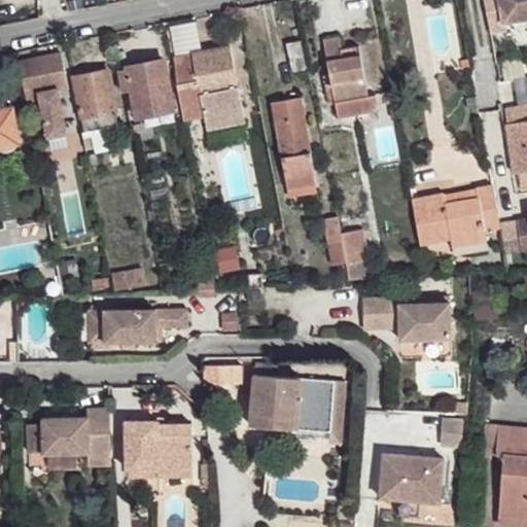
[(526,0),(493,0),(484,2),(490,34),(506,30),(504,23),(526,18),(526,0)]
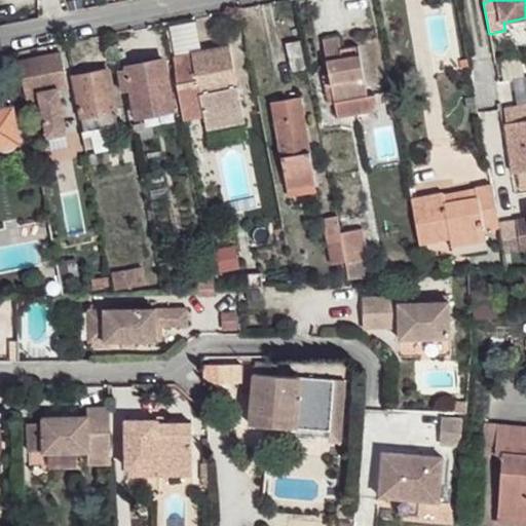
[(332,84),(365,78),(361,46),(343,49),(341,39),(325,41),(332,84)]
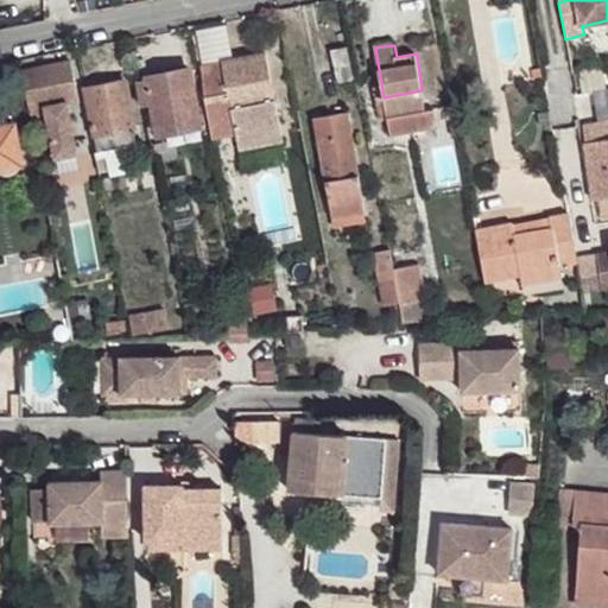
[(330,50),(337,82),(354,78),(347,46),(330,50)]
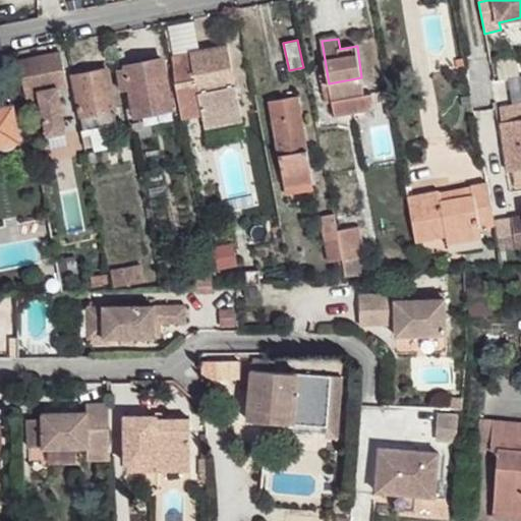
[(227,45),(170,57),(183,118),(201,113),(205,126),(241,119),(227,45)]
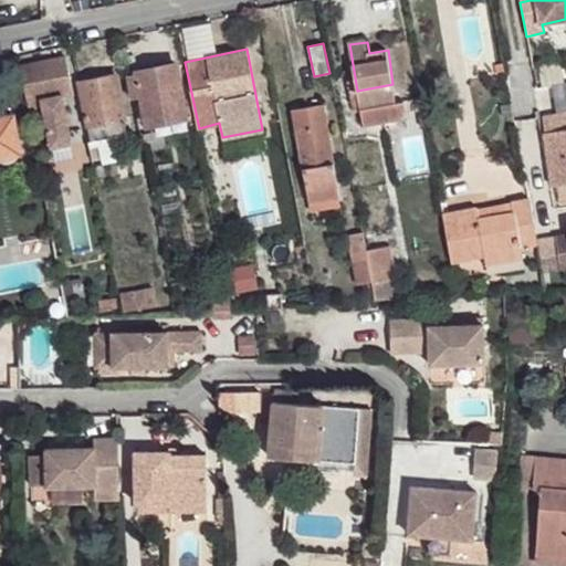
[(22,66),(39,145),(62,139),(52,90),(71,86),(65,58),(22,66)]
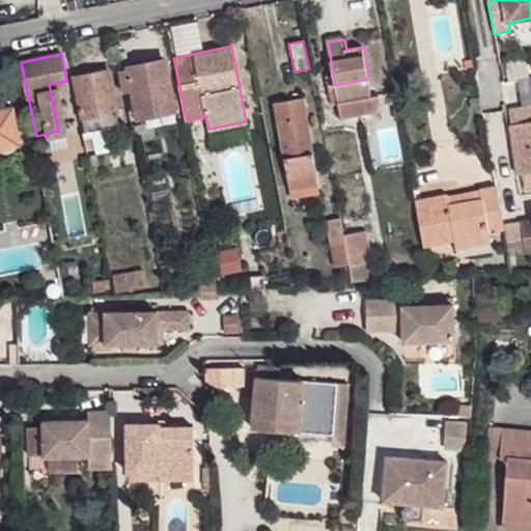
[(134,88),(139,115),(173,109),(170,86),(165,59),(144,62),(129,65),(131,67),(134,88)]
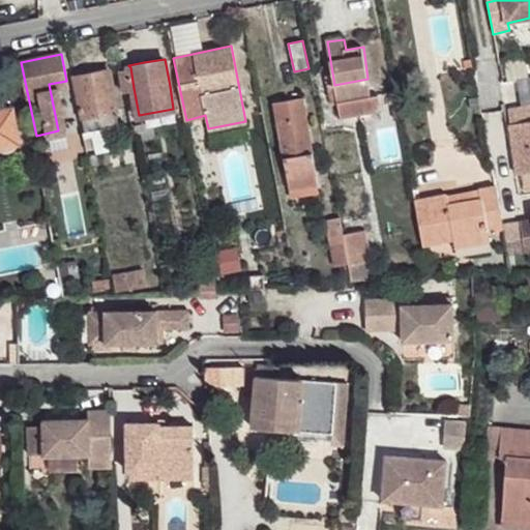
[(471,60),(464,62),(465,70),(472,68),(471,60)]
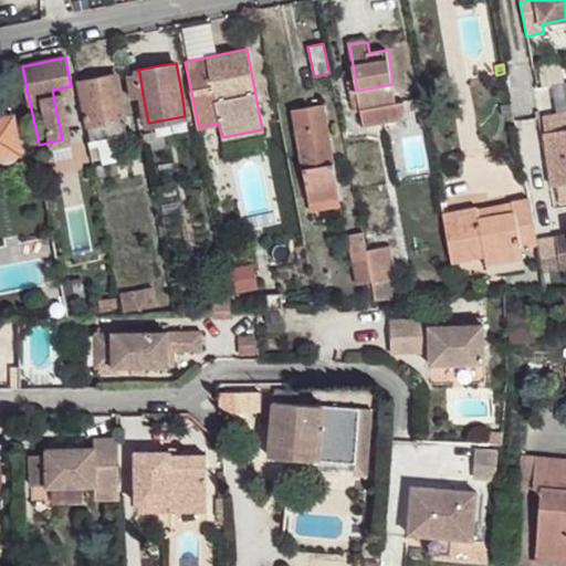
[(127,73),(132,96),(143,94),(139,72),(127,73)]
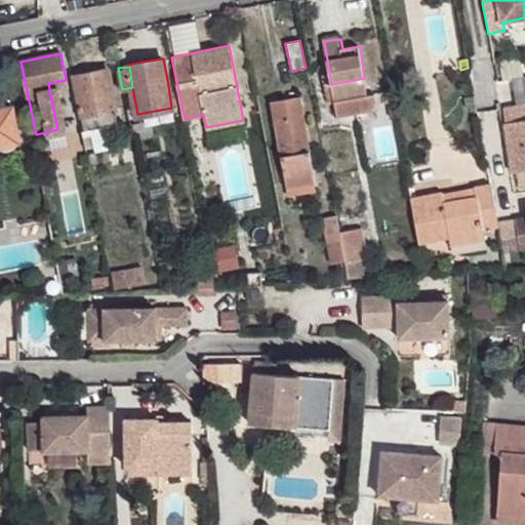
[(74,75),(85,130),(119,123),(108,69),(74,75)]
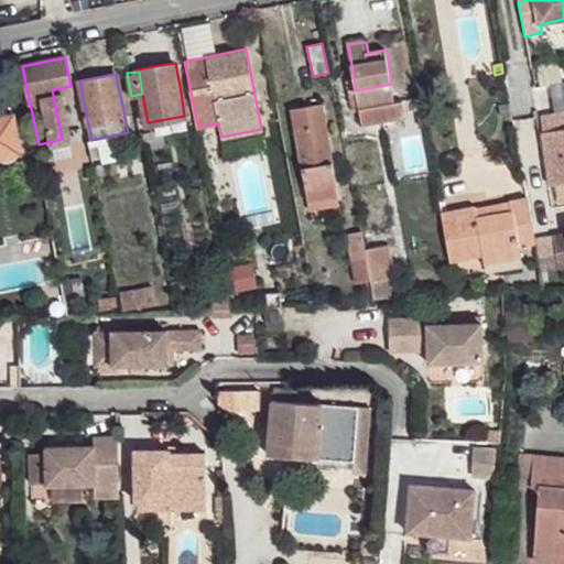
[(356,90),(349,91),(353,114),(360,112),(394,106),(391,84),(356,90)]
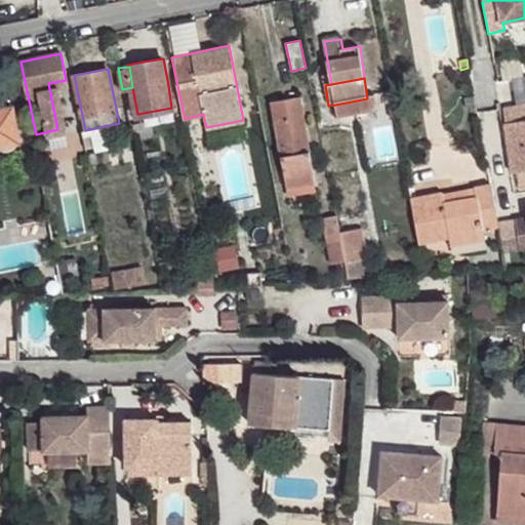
[(269,102),(274,124),(303,119),(297,96),(269,102)]
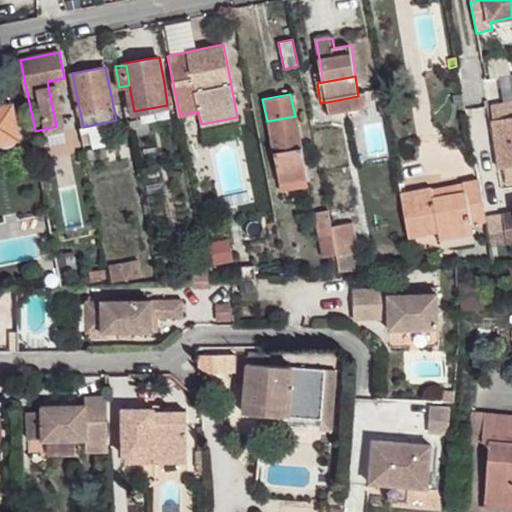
[(358,96),(327,102),(329,117),(368,110),(366,95),(358,96)]
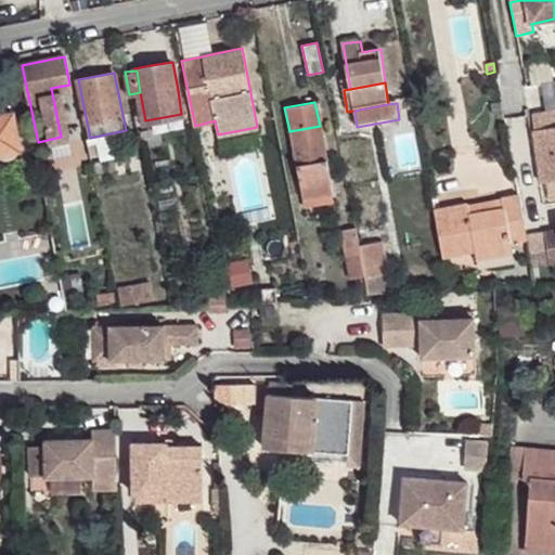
[(554,104),(532,107),(543,182),(547,181),(550,195),(554,193),(554,104)]
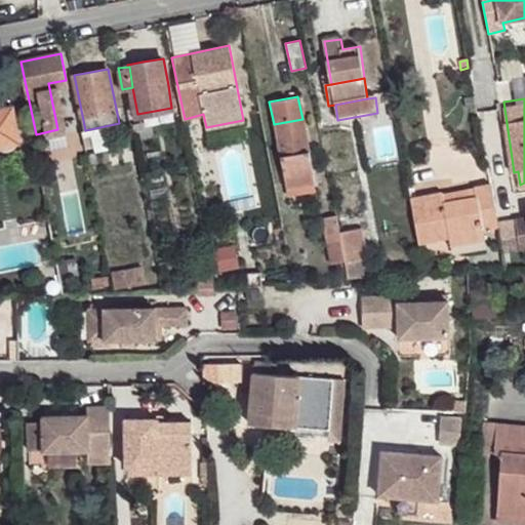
[(0,107),(0,144),(19,139),(13,105),(0,107)]
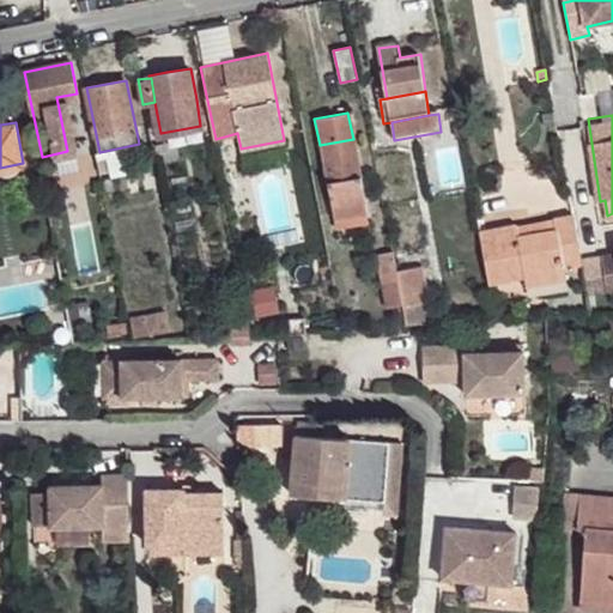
[(320,145),(333,217),(364,211),(353,139),(320,145)]
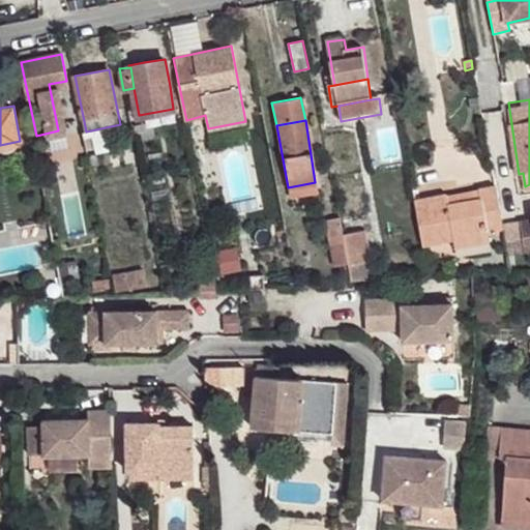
[(95,140),(87,144),(92,160),(101,158),(95,140)]
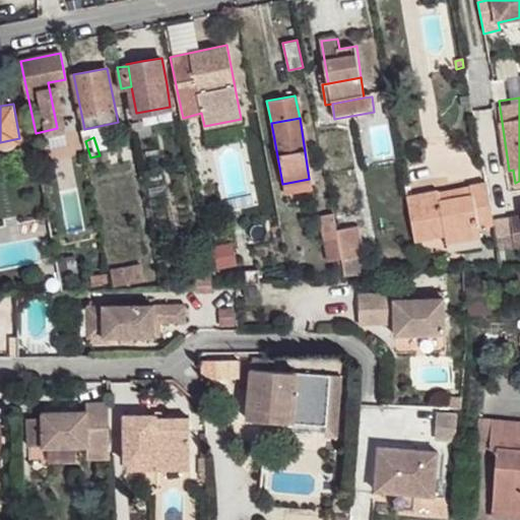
[(282,184),(286,203),(313,198),(309,179),(282,184)]
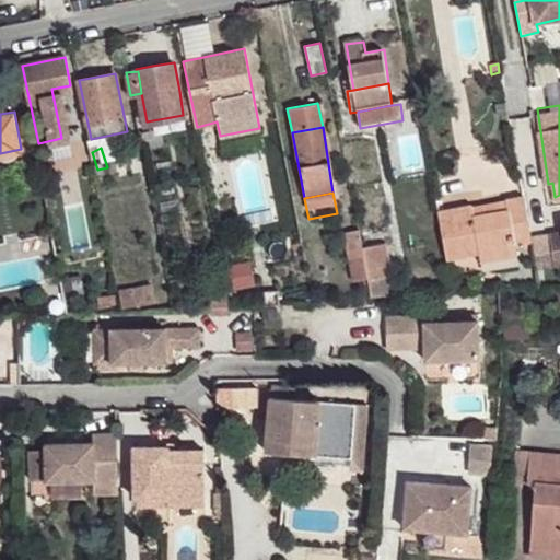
[(439,214),(447,263),(479,258),(480,266),(517,259),(516,249),(532,247),(531,240),(525,207),(524,202),(509,205),(510,213),(483,218),(485,226),(476,229),(473,209),(439,214)]
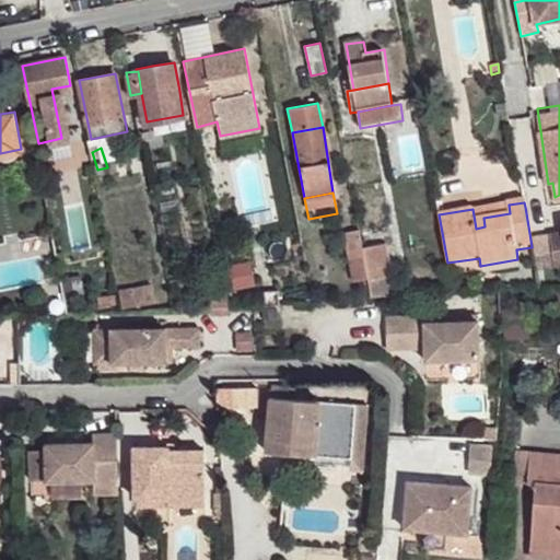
[(485,226),(483,218),(510,213),(509,205),(473,209),(476,229),(485,226)]
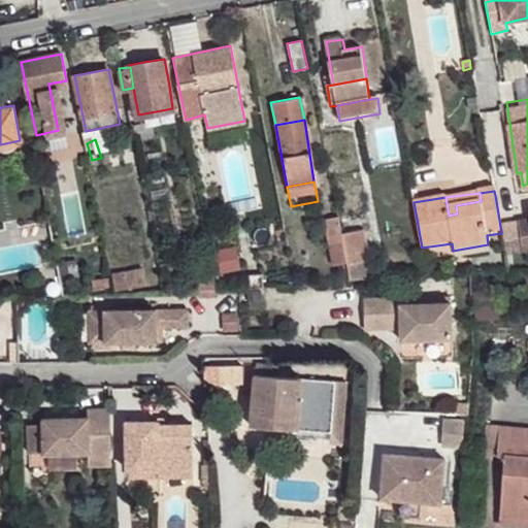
[(527,221),(518,223),(524,254),(527,252),(527,221)]
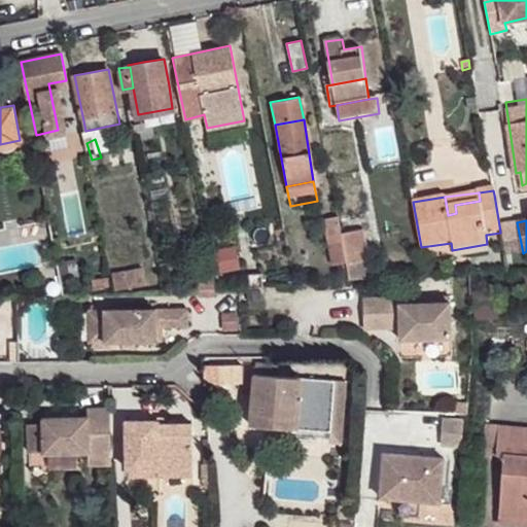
[(517,222),(499,225),(500,233),(503,247),(505,256),(523,253),(517,222)]
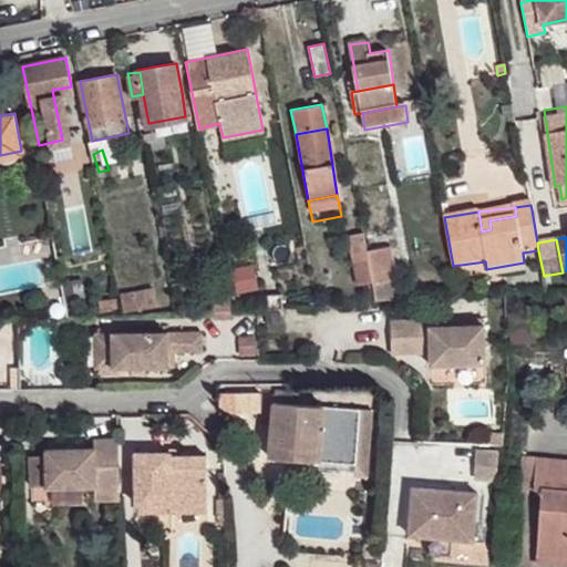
[(359,287),(370,285),(364,256),(363,247),(352,248),(359,287)]
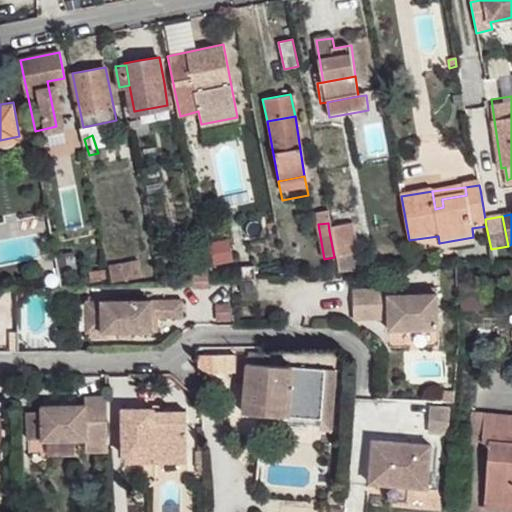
[(336,271),(337,275),(361,273),(358,225),(329,231),(334,257),(336,271)]
